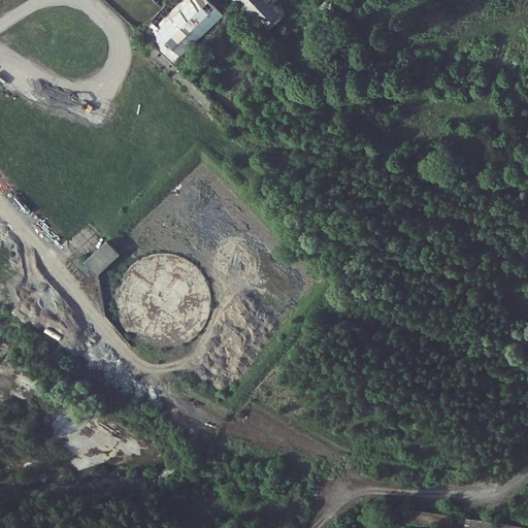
[(179,58),(225,17),(208,0),(184,0),(178,5),(191,19),(180,29),(173,22),(159,35),(179,58)]
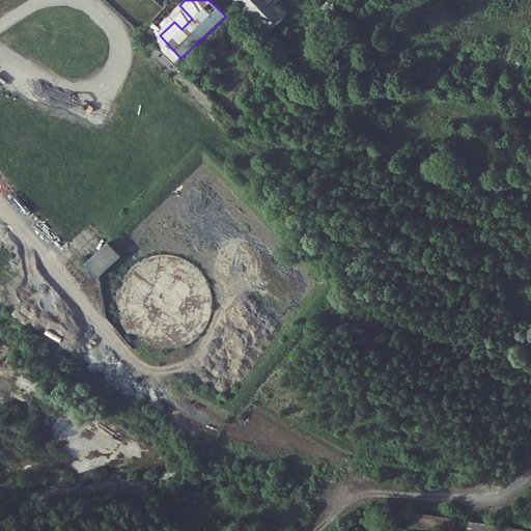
[(100,279),(122,258),(108,243),(85,263),(100,279)]
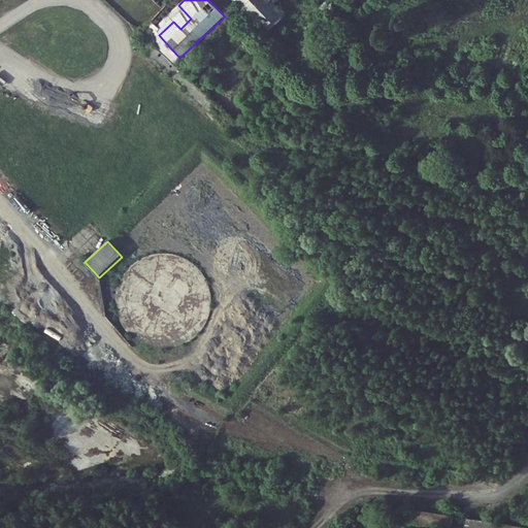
[(177,257),(165,255),(153,256),(141,261),(128,272),(122,284),(119,295),(119,307),(122,319),(127,330),(131,334),(141,341),(153,347),(164,349),(176,347),(188,342),(198,335),(205,325),(207,320),(211,308),(211,296),(208,284),(202,273),(198,269),(189,261),(177,257)]
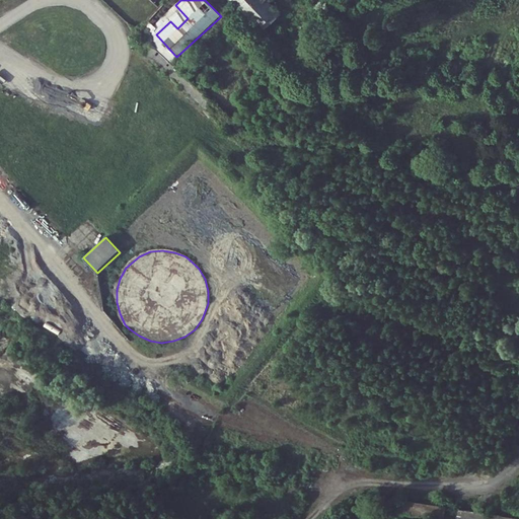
[(403,496),(402,509),(443,515),(445,502),(403,496)]
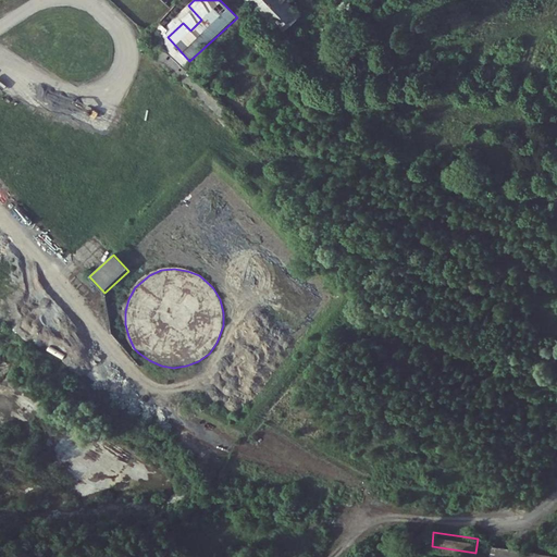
[(494,556),(556,556),(556,547),(492,542),(491,556),(494,556)]
